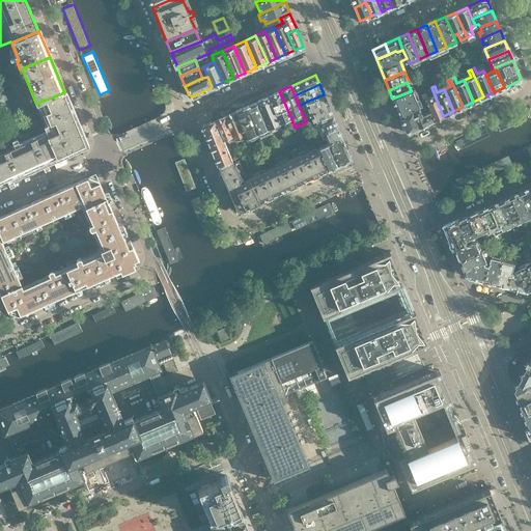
[(443,116),(431,87),(427,89),(430,95),(424,100),(426,104),(428,109),(429,113),(432,121),(443,116)]
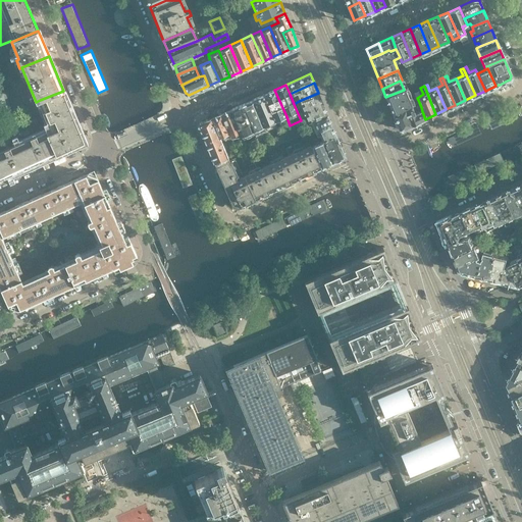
[(286,116),(274,90),(263,95),(274,121),(286,116)]
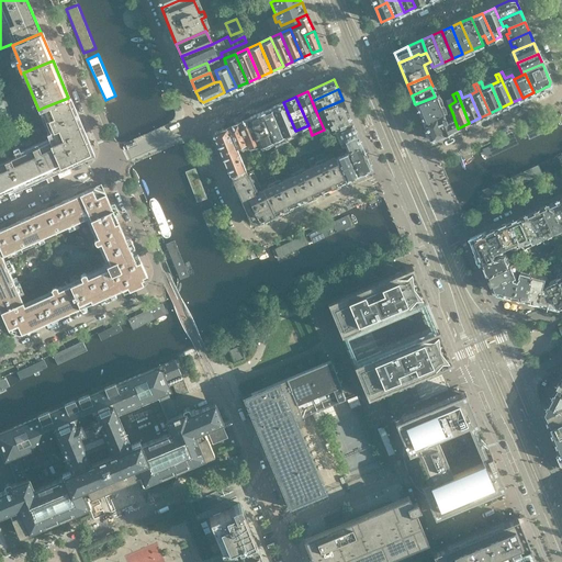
[(441,114),(438,105),(435,97),(415,104),(423,122),(441,114)]
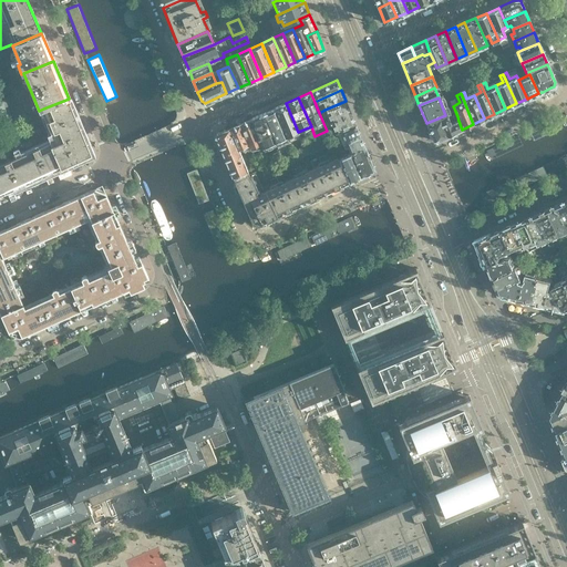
[(82,132),(75,116),(69,99),(43,109),(58,143),(82,132)]
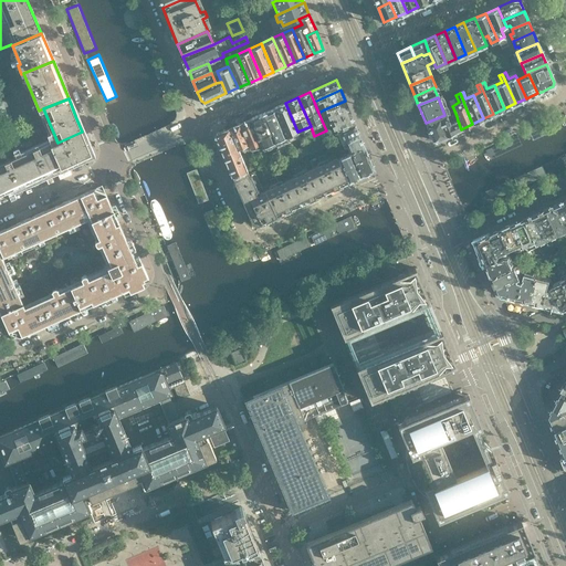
[(355,124),(345,101),(324,109),(334,132),(336,130),(355,124)]
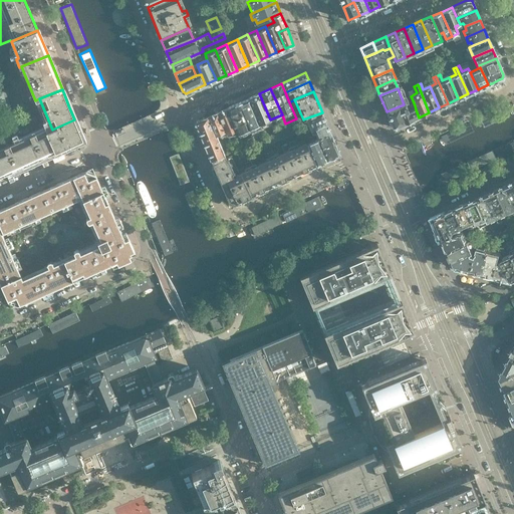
[(270,119),(259,93),(248,97),(260,124),(270,119)]
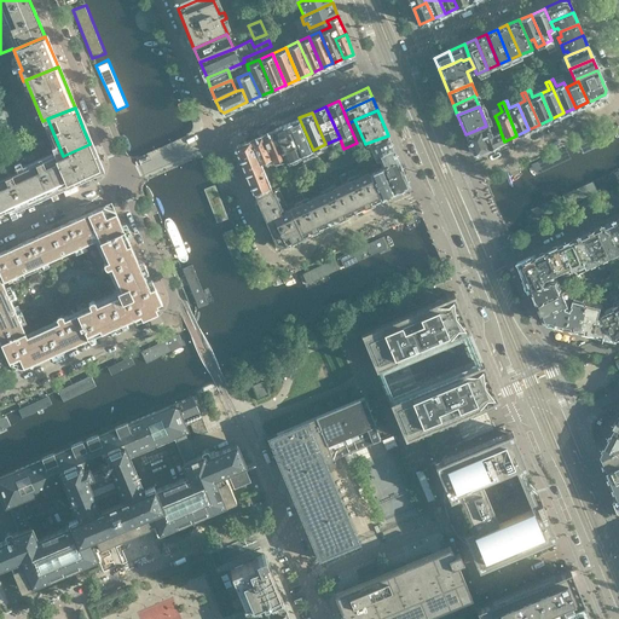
[(313,150),(299,117),(287,123),(300,155),(313,150)]
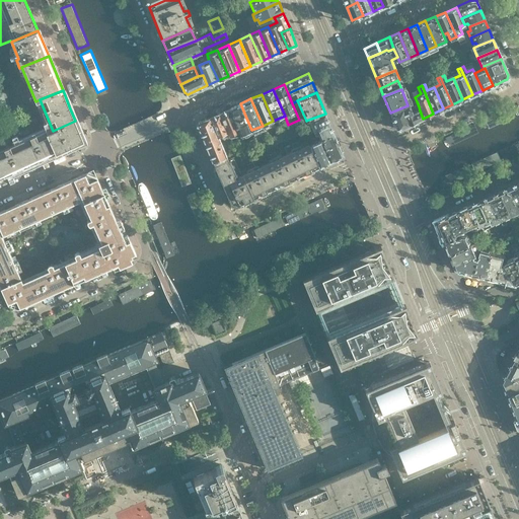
[(423,119),(420,110),(412,114),(410,107),(412,106),(413,108),(419,106),(417,101),(408,105),(390,113),(396,128),(399,130),(423,119)]
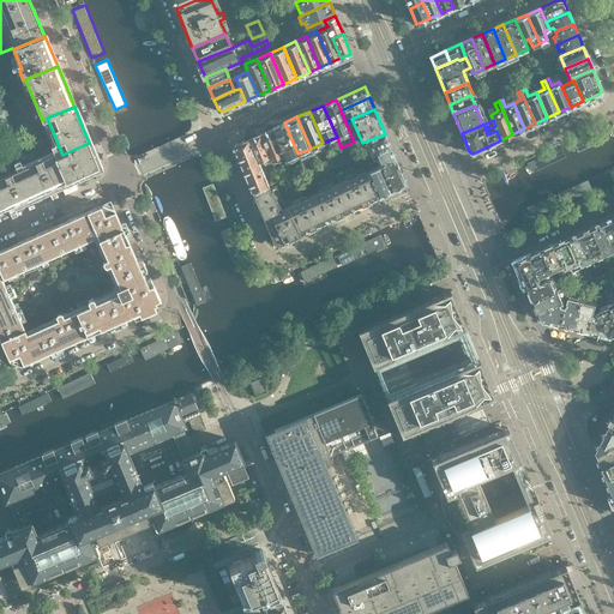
[(298,154),(284,122),(271,128),(286,160),(292,174),(304,168),(301,162),(298,154)]
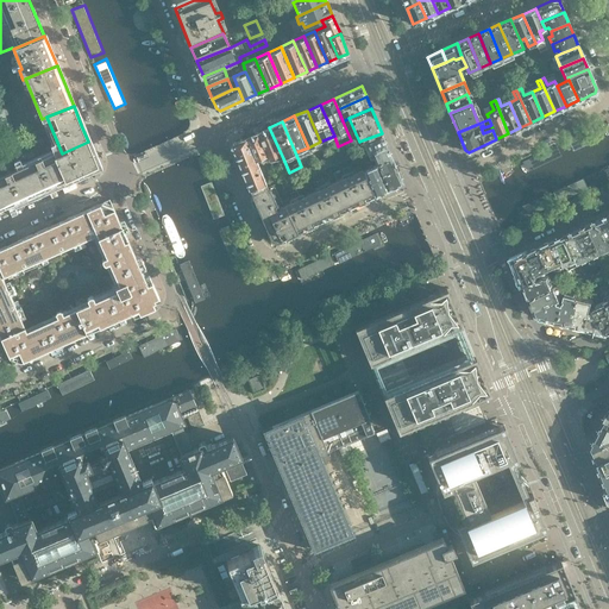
[(569,140),(575,151),(608,135),(604,124),(569,140)]
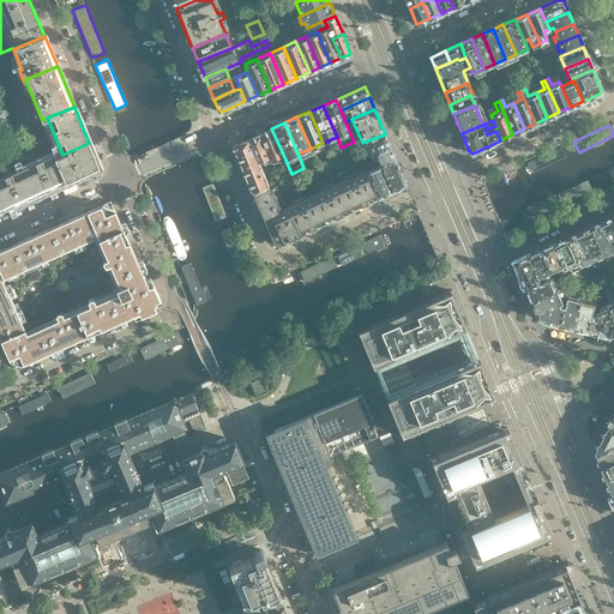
[(286,160),(271,128),(259,133),(269,156),(278,180),(282,178),(276,163),(286,160)]
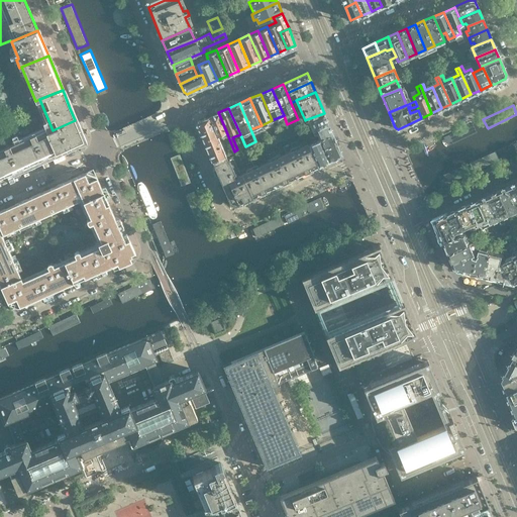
[(226,131),(218,112),(207,117),(214,133),(215,135),(216,135),(226,131)]
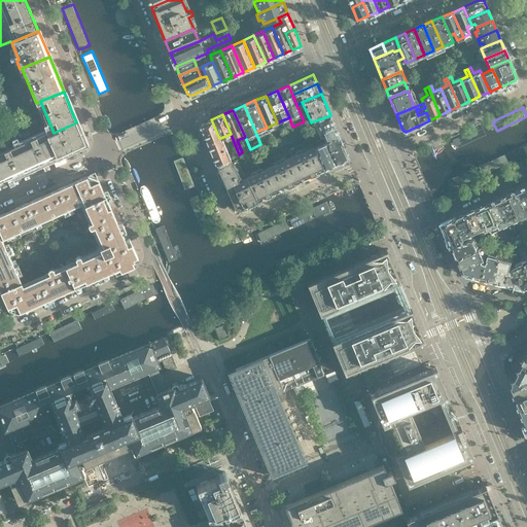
[(335,125),(330,115),(313,121),(317,132),(335,125)]
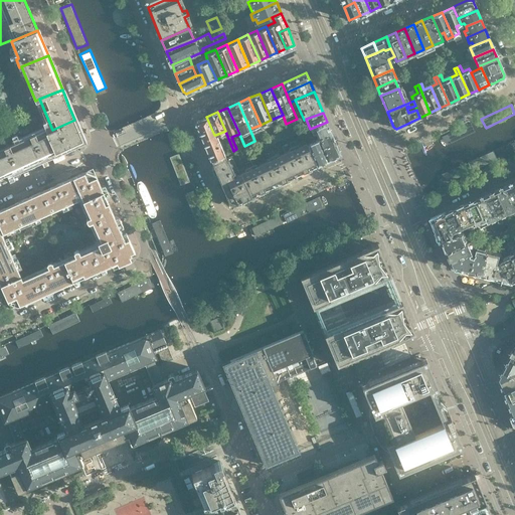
[(213,133),(206,117),(198,121),(196,125),(202,138),(213,133)]
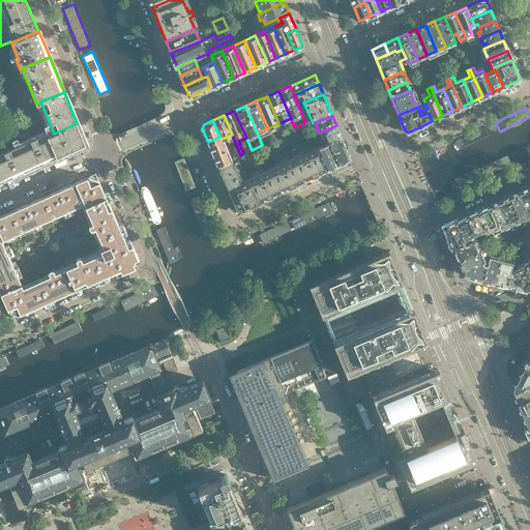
[(85,144),(77,123),(54,134),(50,135),(59,156),(85,144)]
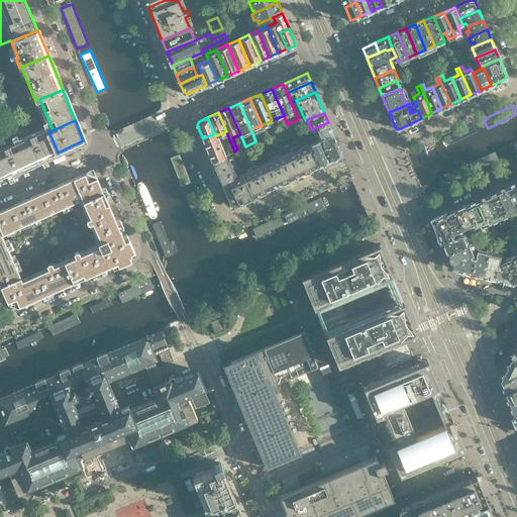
[(332,133),(328,122),(311,129),(313,133),(316,132),(319,138),(332,133)]
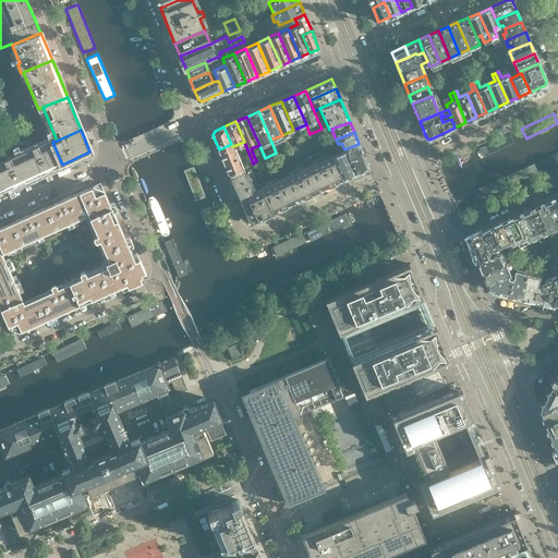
[(519,143),(513,132),(475,150),(481,160),(519,143)]
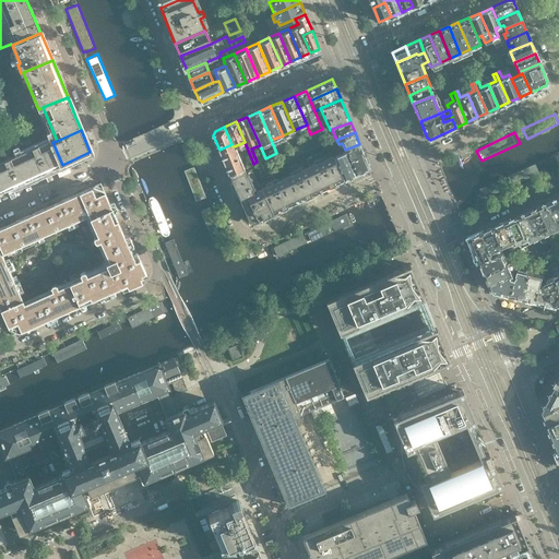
[(62,165),(52,142),(50,143),(49,140),(22,152),(33,178),(42,174),(40,171),(50,167),(51,169),(62,165)]
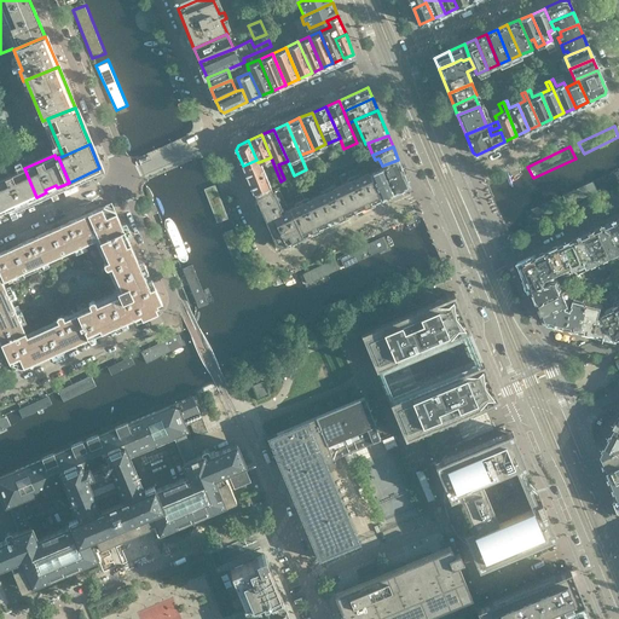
[(264,173),(259,162),(258,162),(256,160),(243,166),(248,179),(264,173)]
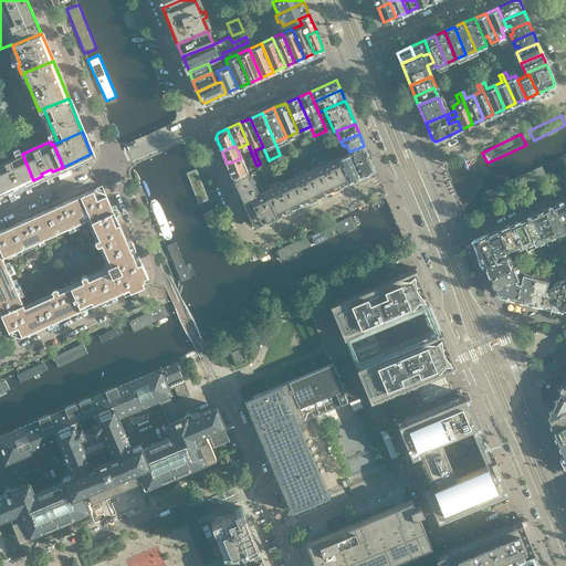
[(286,153),(284,146),(278,149),(280,155),(286,153)]
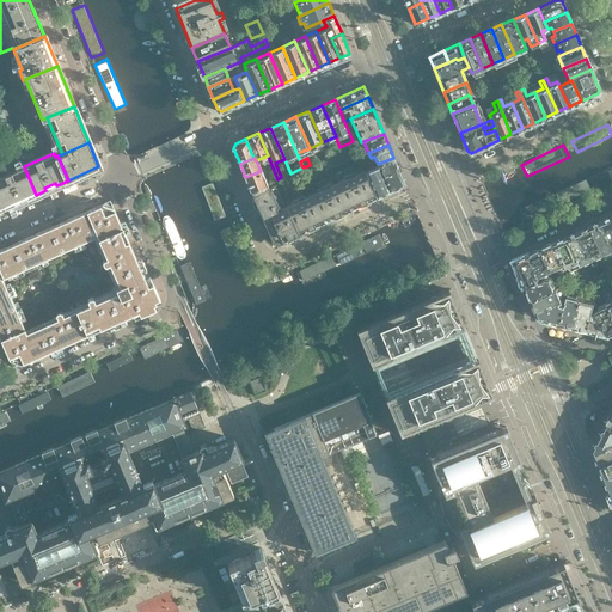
[(404,184),(393,158),(378,164),(390,190),(404,184)]
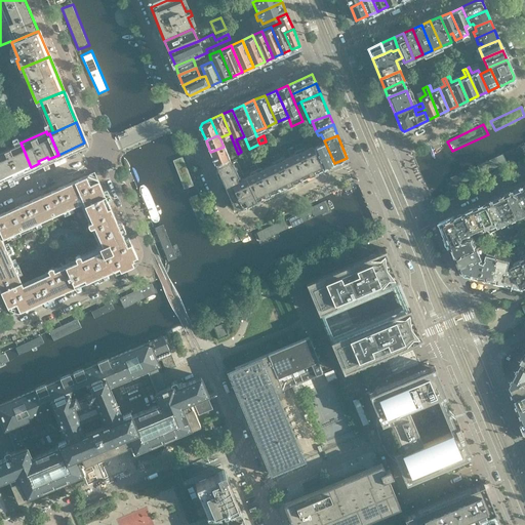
[(324,140),(313,146),(314,147),(313,148),(323,169),(334,163),(324,140)]
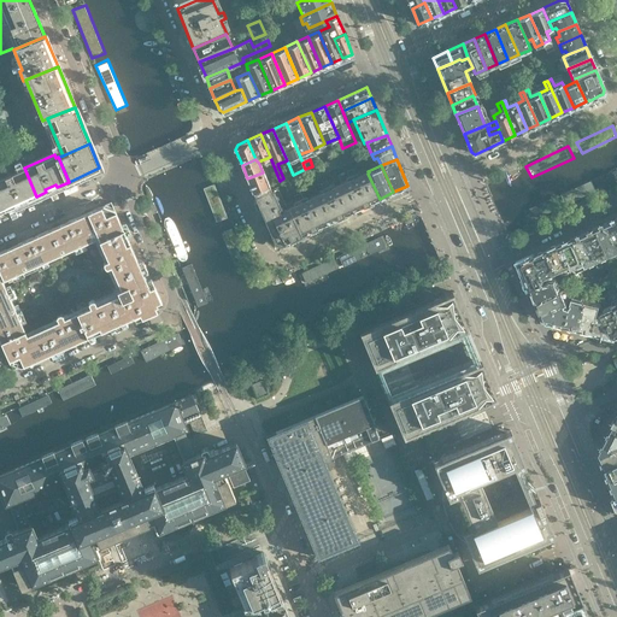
[(36,197),(24,168),(0,178),(0,200),(4,211),(15,206),(13,203),(25,198),(27,200),(36,197)]
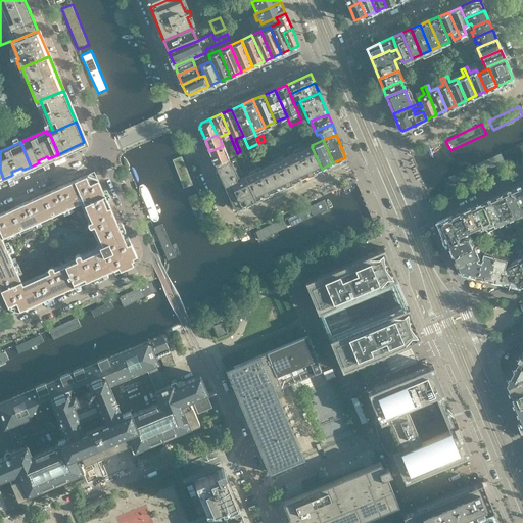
[(322,169),(312,147),(311,145),(302,149),(299,142),(294,145),(297,151),(289,155),(299,179),(322,169)]
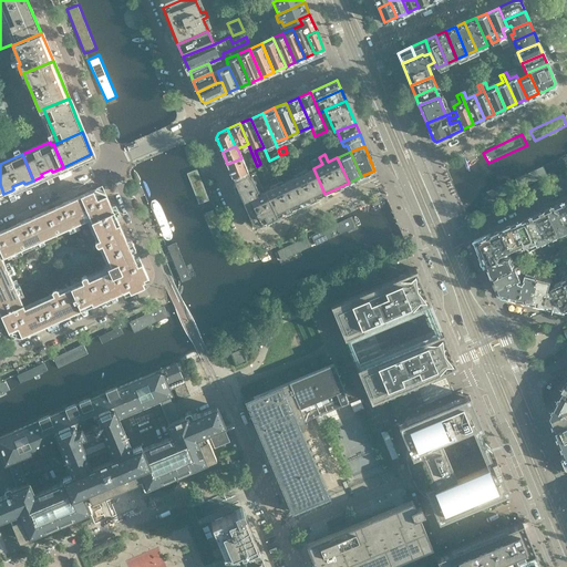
[(566,166),(566,155),(548,165),(553,173),(566,166)]
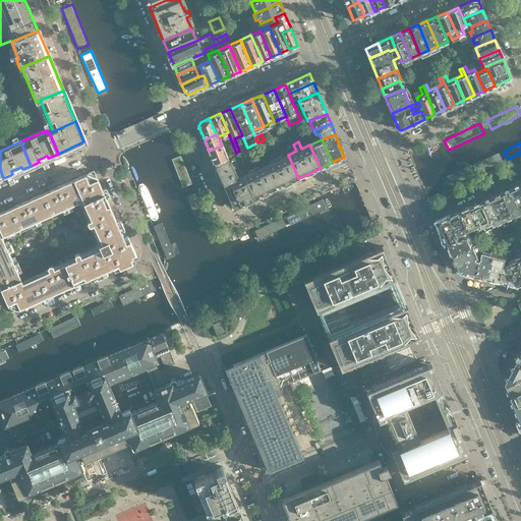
[(227,157),(222,146),(209,151),(214,163),(227,157)]
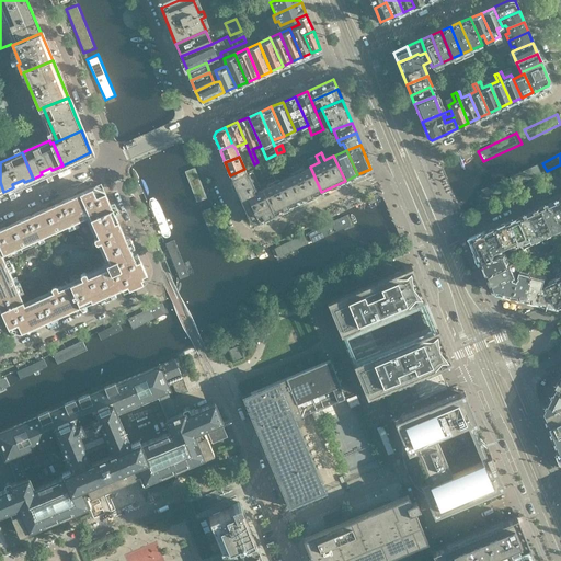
[(261,172),(274,167),(271,161),(259,167),(261,172)]
